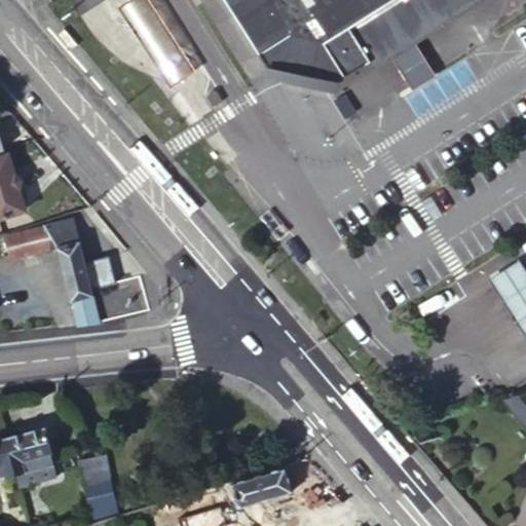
[(149,0),(124,0),(117,5),(168,87),(194,71),(149,0)]
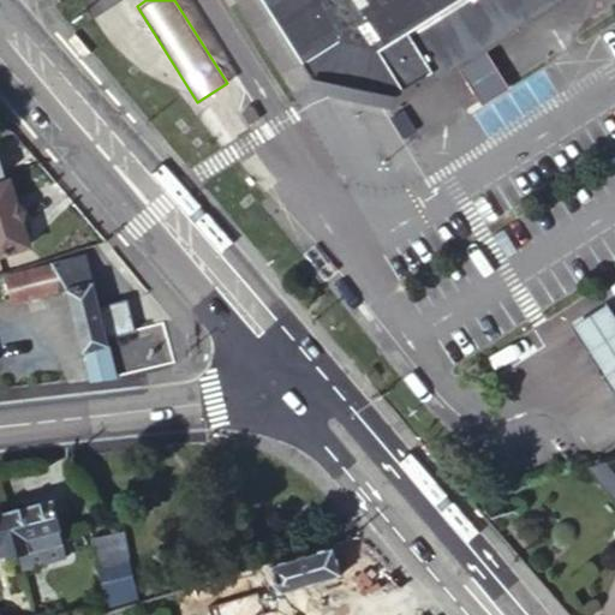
[(260,0),(316,89),(353,97),(386,105),(422,82),(430,72),(446,67),(458,53),(477,47),(488,34),(507,27),(520,13),(537,7),(543,0),(260,0)]
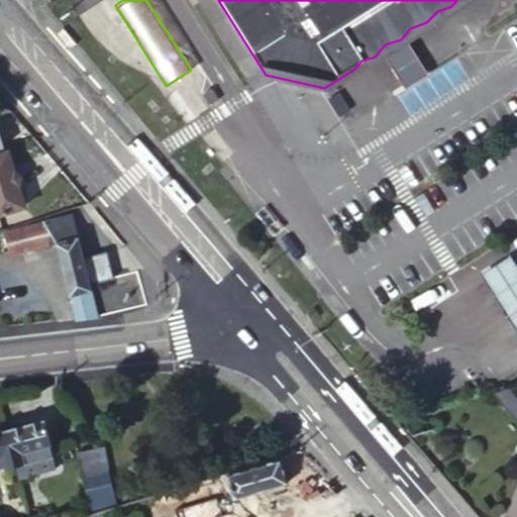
[(409,40),(385,56),(405,88),(428,73),(409,40)]
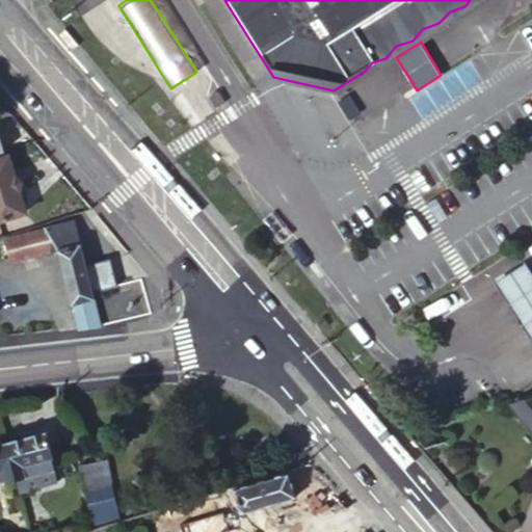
[(215,92),(207,98),(214,109),(222,104),(215,92)]
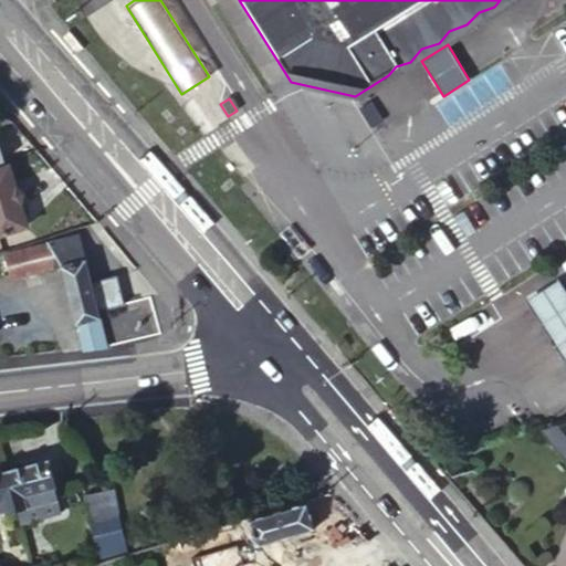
[(0,233),(29,226),(10,164),(0,166),(0,233)]
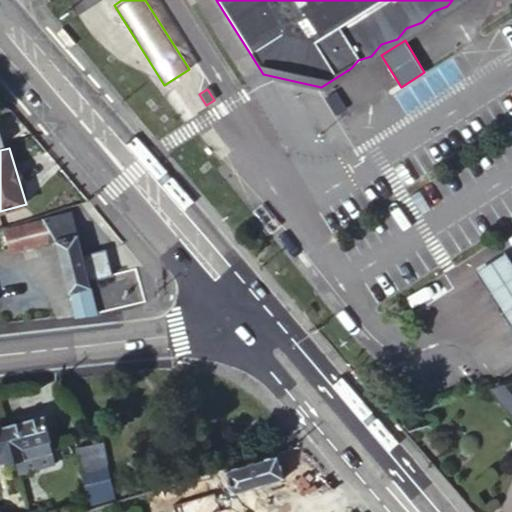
[(90,280),(109,275),(102,248),(83,253),(72,211),(6,229),(12,250),(56,239),(76,315),(98,313),(90,280)]
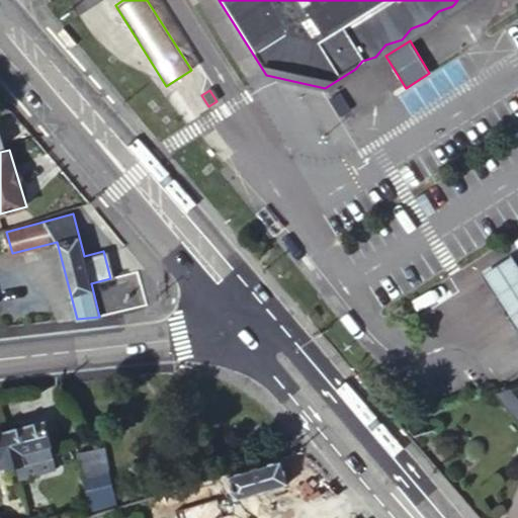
[(0,256),(12,253),(6,232),(0,233),(0,256)]
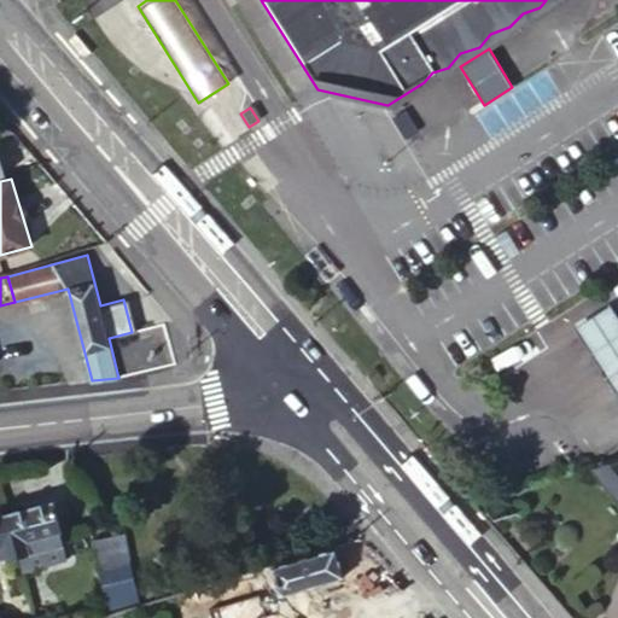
[(128,298),(123,299),(132,332),(136,331),(128,298)]
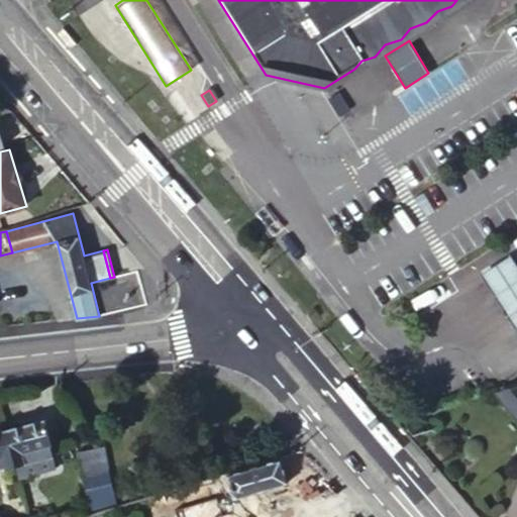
[(456,281),(483,323),(508,308),(482,266),(456,281)]
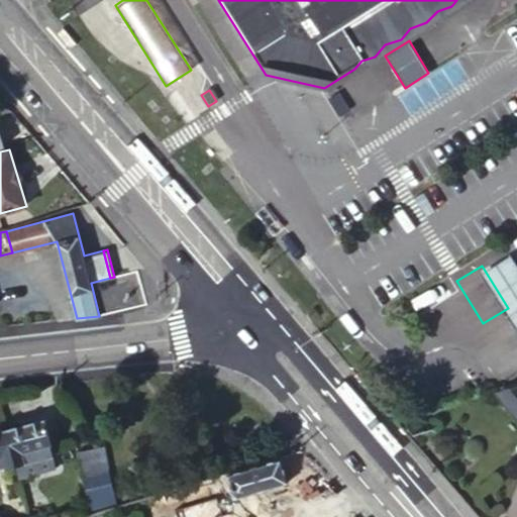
[(483,323),(489,333),(514,318),(508,308),(483,323)]
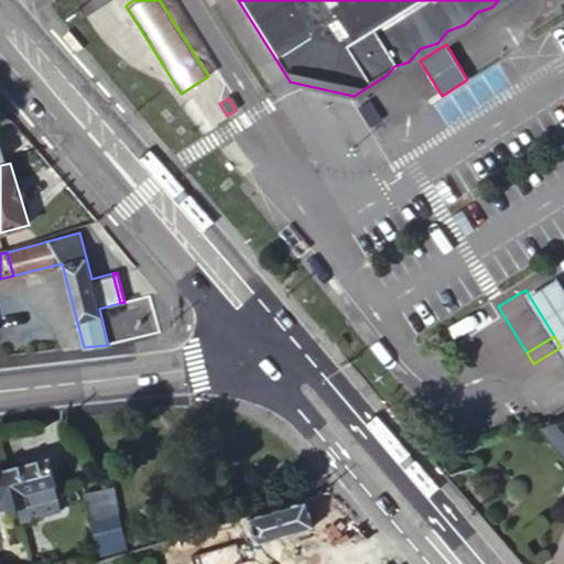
[(563,350),(561,347),(533,364),(549,388),(563,378),(563,350)]
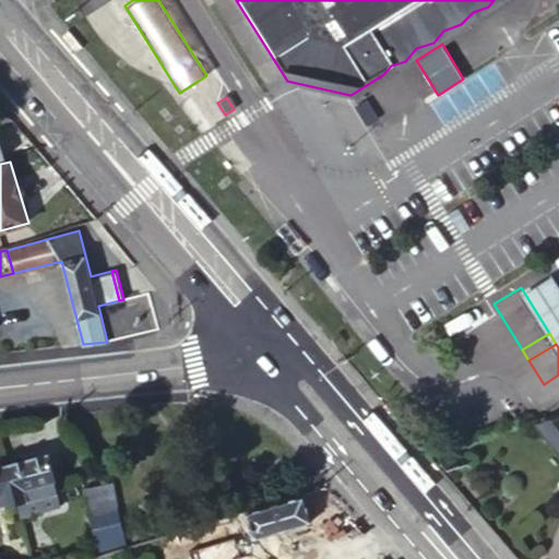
[(558,415),(535,421),(558,449),(558,415)]
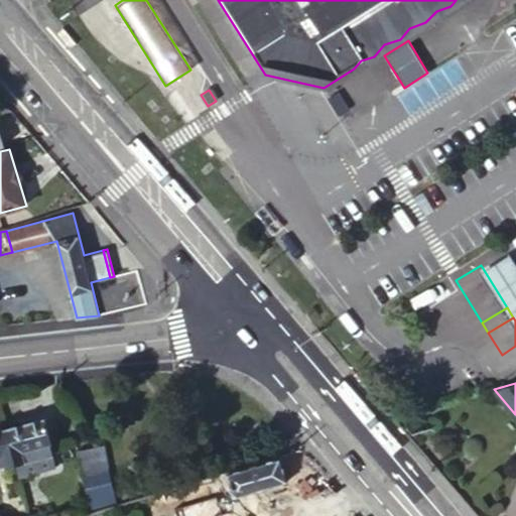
[(54,449),(44,415),(8,425),(17,460),(54,449)]
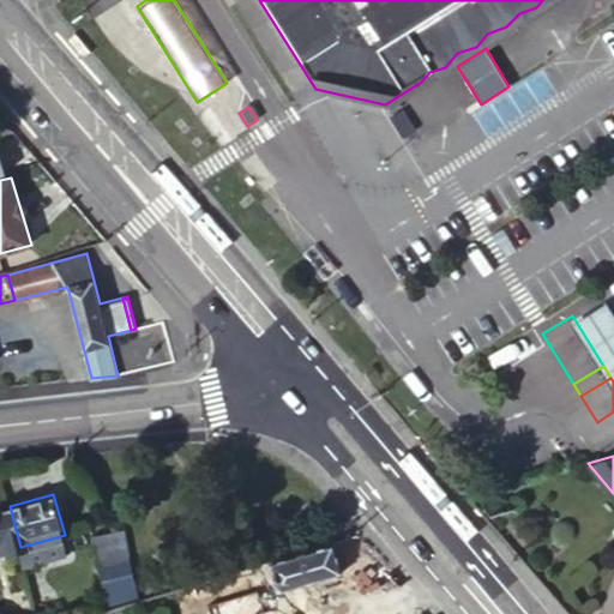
[(11,552),(22,549),(20,547),(10,506),(0,509),(0,551),(10,549),(11,552)]
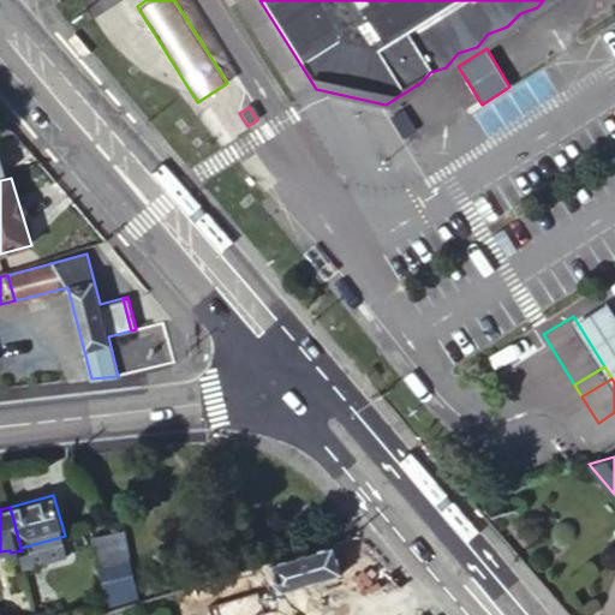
[(108,604),(141,595),(126,535),(94,542),(108,604)]
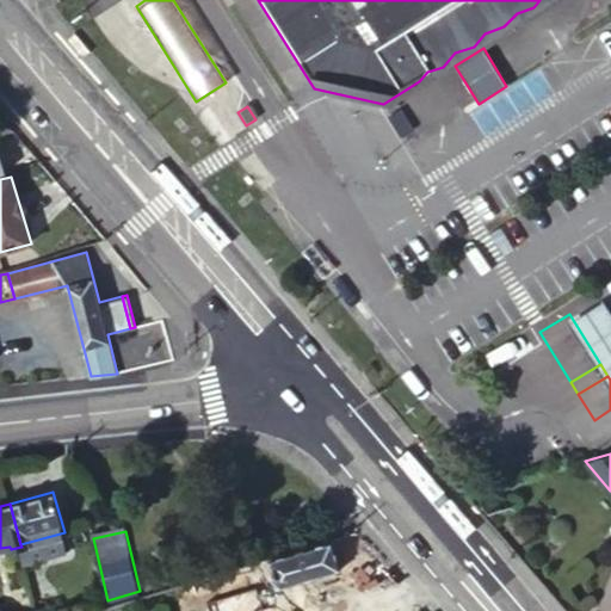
[(22,547),(25,560),(68,548),(65,532),(20,544),(22,547)]
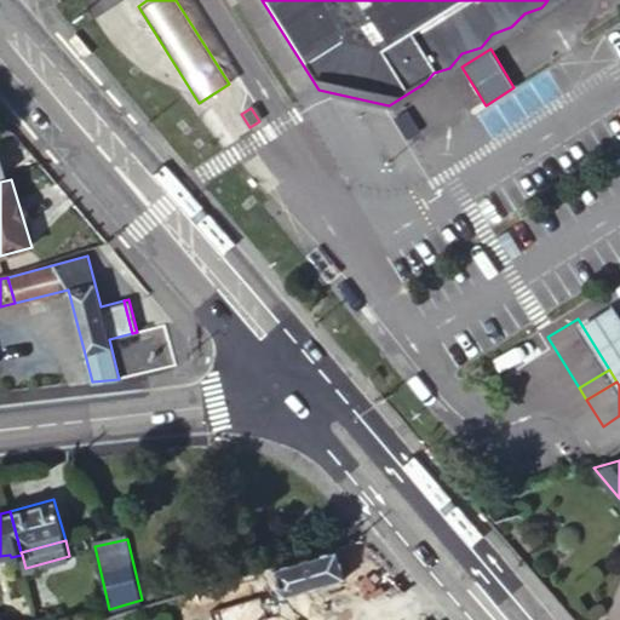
[(396,581),(363,540),(194,591),(202,619),(350,574),(357,595),(396,581)]
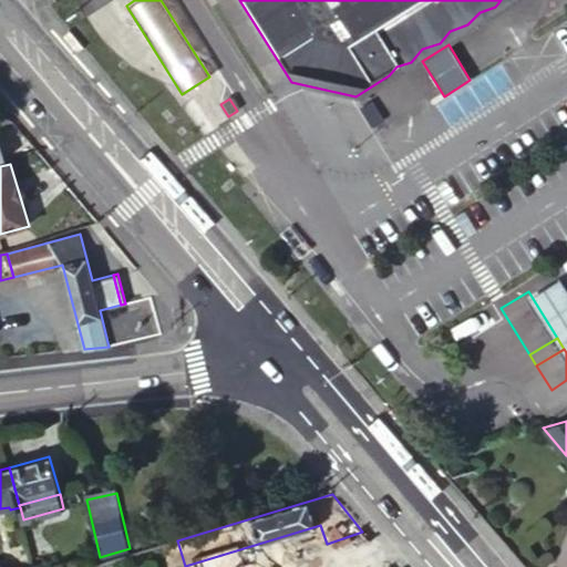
[(183,566),(185,566),(177,540),(168,544),(174,566),(183,566)]
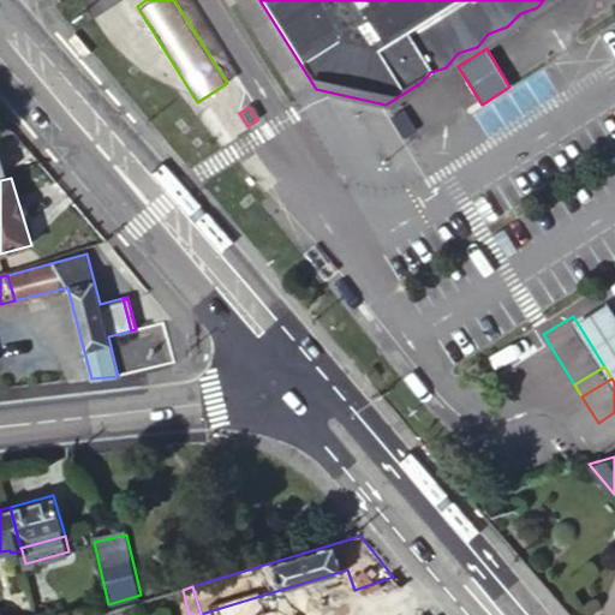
[(52,604),(51,601),(36,604),(37,614),(53,614),(54,611),(64,609),(63,601),(52,604)]
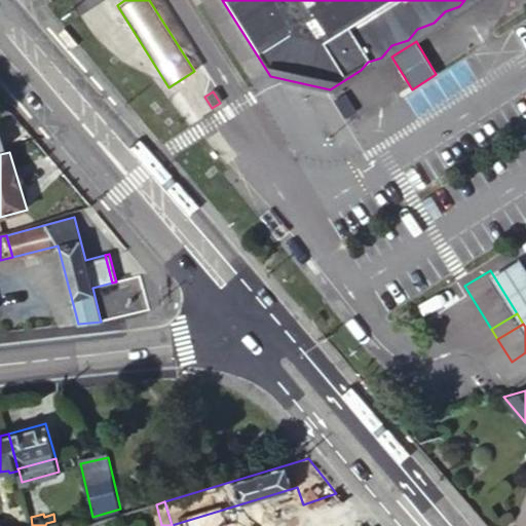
[(0,525),(32,525),(31,517),(13,521),(12,518),(1,521),(0,518),(0,517),(0,525)]
